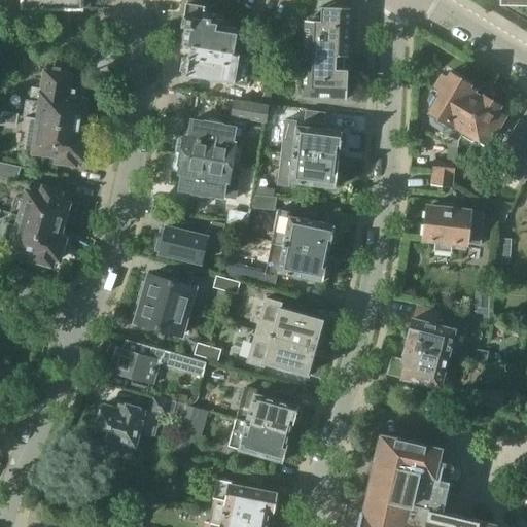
[(23,0),(23,7),(81,8),(111,8),(111,7),(81,7),(81,0),(23,0)]
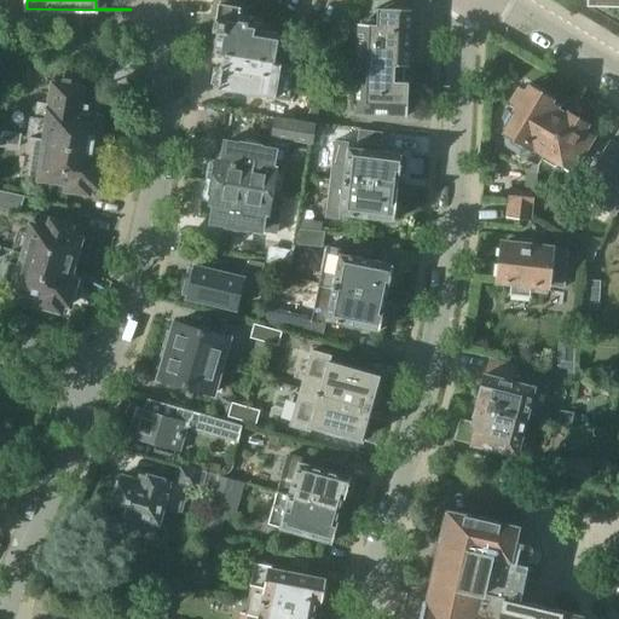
[(215,53),(225,55),(225,53),(285,65),(285,62),(289,41),(278,39),(278,32),(277,32),(278,27),(275,25),(275,24),(254,21),(255,9),(235,6),(236,0),(221,0),(221,4),(219,4),(217,18),(215,18),(213,29),(219,30),(215,53)]
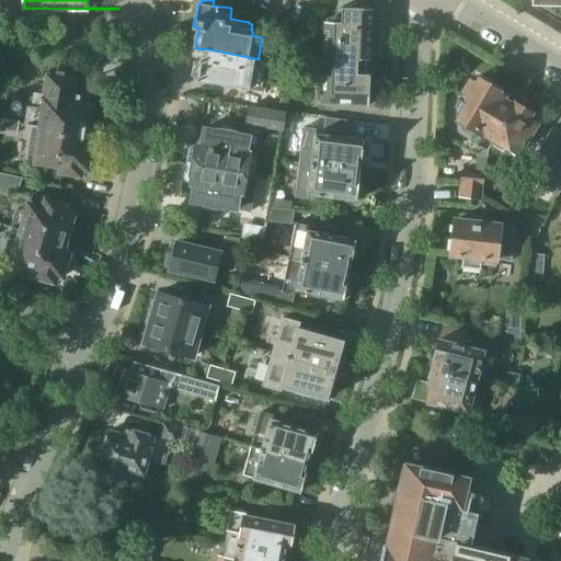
[(320,103),(368,105),(370,73),(375,73),(375,63),(371,58),(374,9),(342,7),(341,23),(330,22),(325,27),(324,46),(323,46),(322,61),(317,67),(321,72),(320,103)]
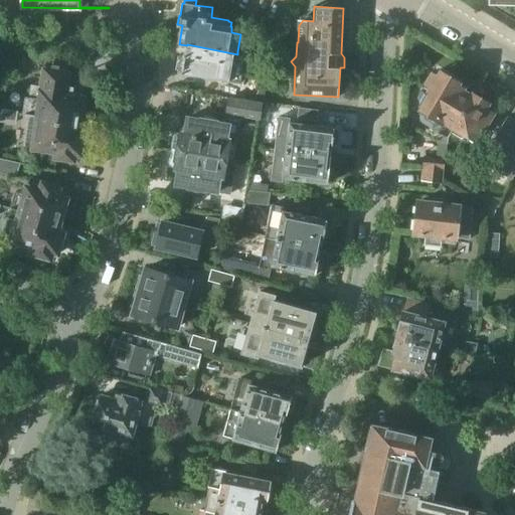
[(0,42),(8,43),(9,28),(0,26),(0,42)]
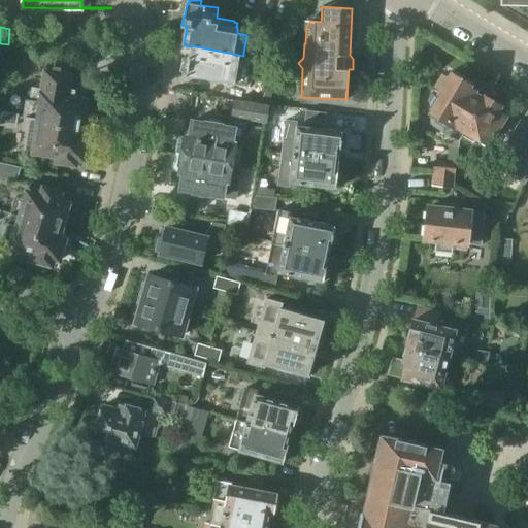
[(192,45),(192,46),(191,55),(184,58),(182,69),(191,75),(245,84),(250,54),(243,53),(243,56),(192,45)]
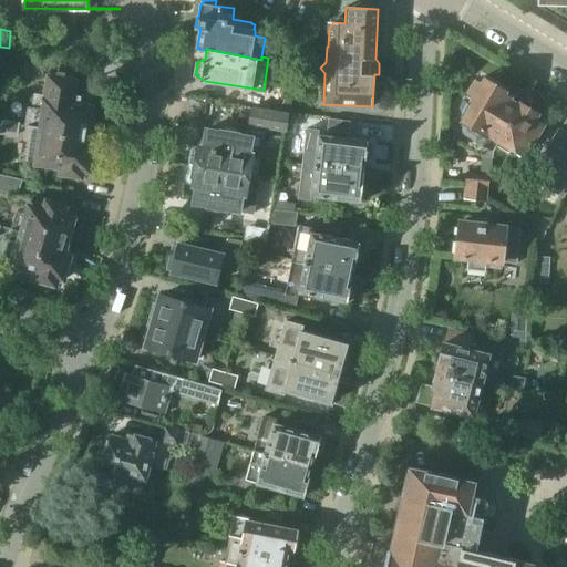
[(28,107),(26,125),(27,126),(86,134),(86,132),(90,132),(92,116),(89,116),(91,99),(72,96),(75,73),(51,69),(47,98),(35,96),(33,109),(28,107)]
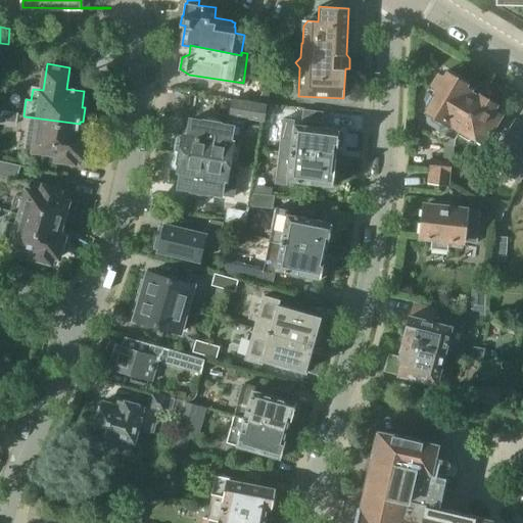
[(436,94),(427,110),(429,111),(450,124),(460,130),(479,98),(478,98),(469,92),(470,90),(471,89),(470,89),(465,85),(446,75),(444,77),(438,76),(437,76),(431,85),(432,86),(436,91),(435,93),(436,94)]
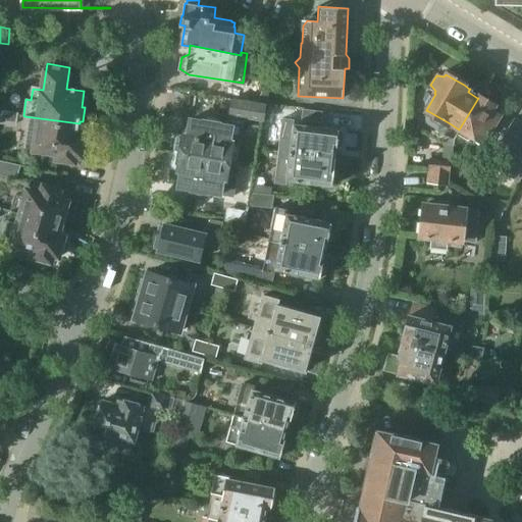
[(478,98),(459,129),(482,144),(500,115),(490,110),(493,106),(491,105),(490,102),(491,101),(483,97),(483,98),(480,98),(478,97),(477,98),(478,98)]
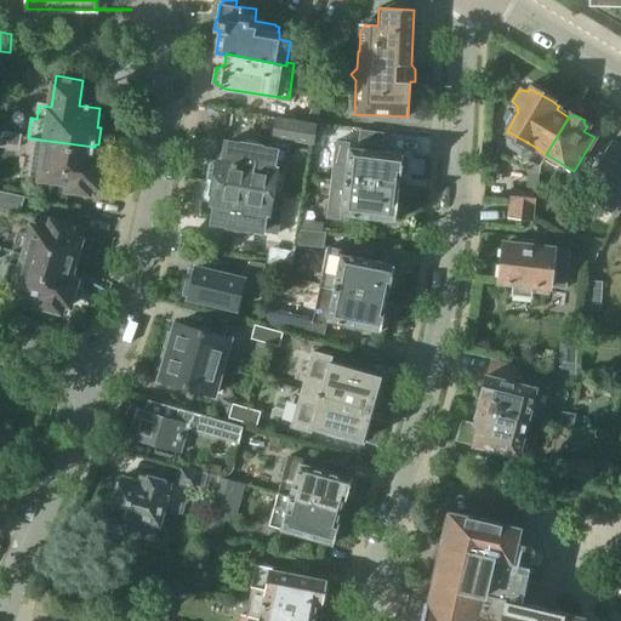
[(210,160),(206,181),(273,192),(283,193),(284,194),(285,194),(289,174),(286,172),(291,141),(314,144),(317,124),(303,123),(275,118),(271,149),(262,148),(262,147),(241,143),(241,144),(226,142),(223,161),(218,160),(218,163),(210,160)]
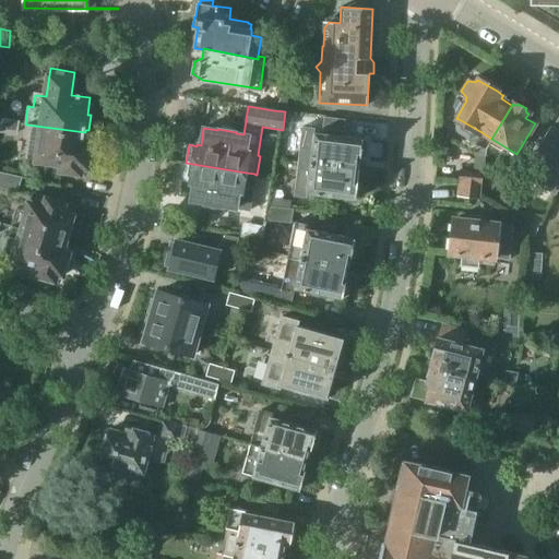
[(344,132),(345,120),(324,117),(322,129),(344,132)]
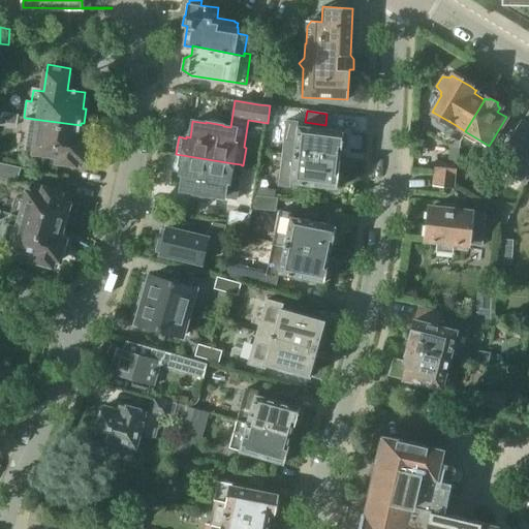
[(3,114),(1,125),(14,127),(17,116),(3,114)]
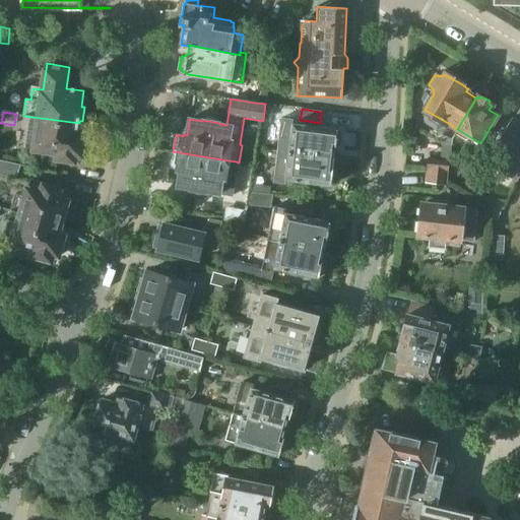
[(24,116),(22,130),(28,131),(25,146),(35,147),(34,149),(57,153),(56,159),(74,163),(75,155),(80,156),(81,152),(84,153),(87,151),(88,141),(86,139),(83,139),(84,135),(77,134),(79,123),(24,116)]
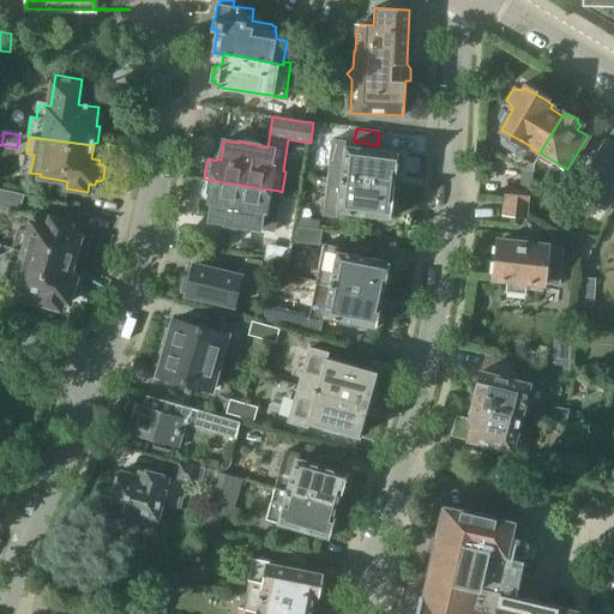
[(332,138),(327,178),(393,186),(396,174),(397,174),(401,172),(403,158),(398,154),(398,151),(345,145),(345,139),(332,138)]
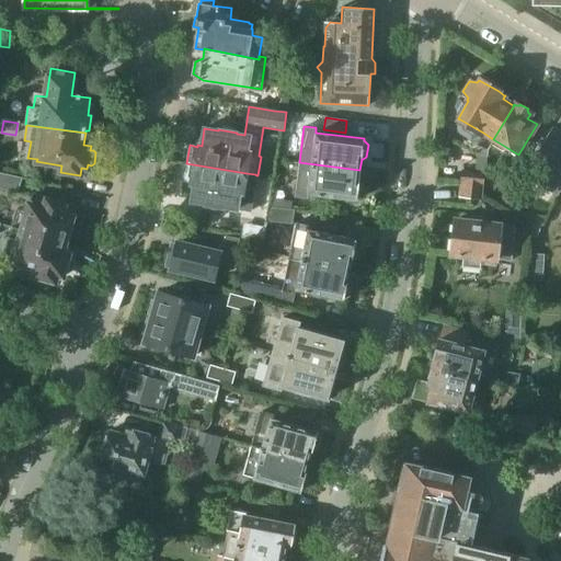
[(560,134),(551,128),(537,151),(545,156),(530,179),(556,195),(560,185),(560,134)]
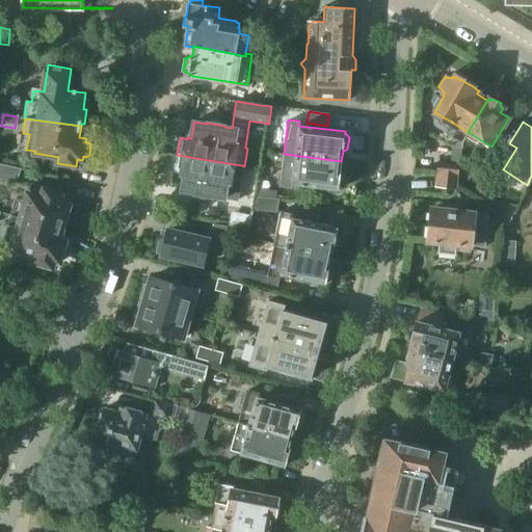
[(341,161),(284,154),(280,186),(292,188),(293,183),(338,189),(338,187),(340,187),(343,185),(344,175),(341,170),(340,170),(341,161)]
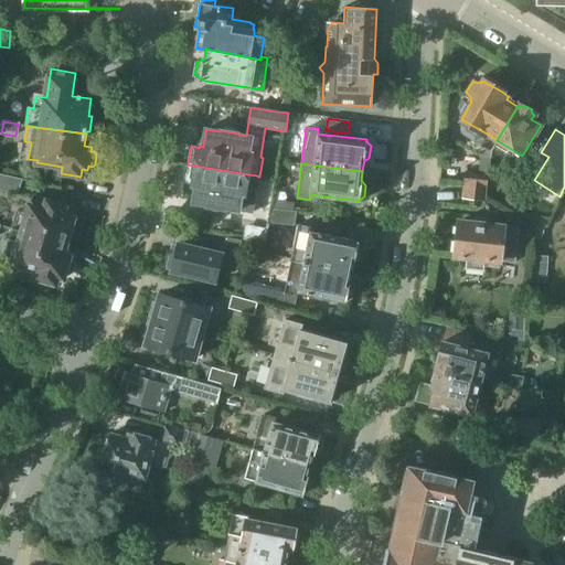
[(188,164),(184,182),(193,184),(192,185),(195,187),(192,203),(206,205),(206,206),(224,210),(224,208),(252,213),(258,177),(257,176),(248,174),(188,164)]
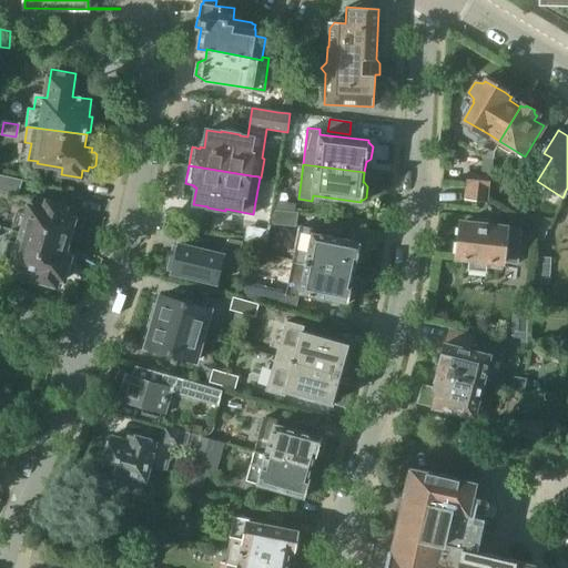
[(468,172),(466,185),(489,189),(490,175),(468,172)]
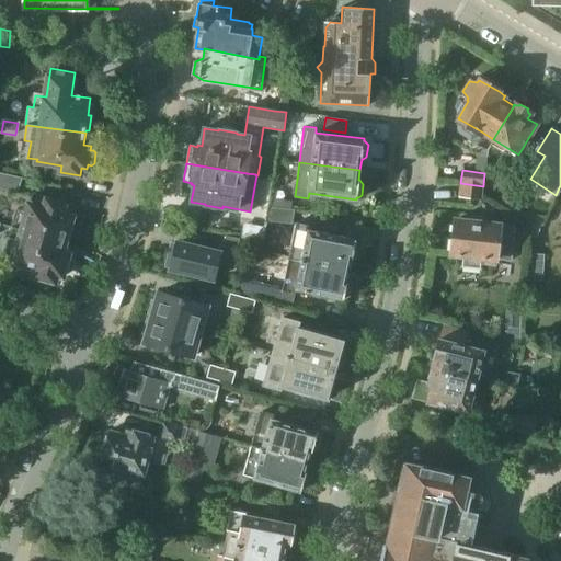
[(0,189),(18,194),(22,178),(0,172),(0,189)]
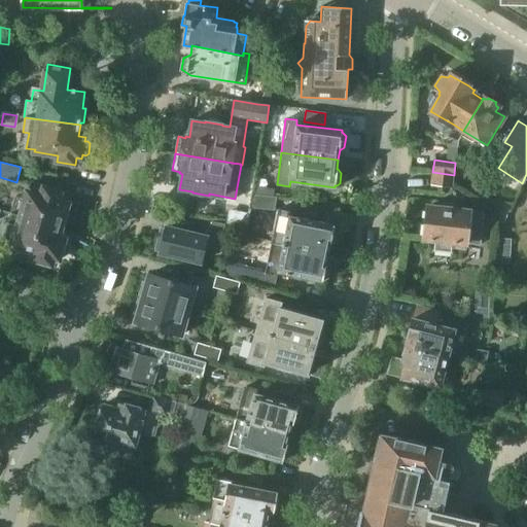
[(432,172),(430,185),(453,188),(454,175),(432,172)]
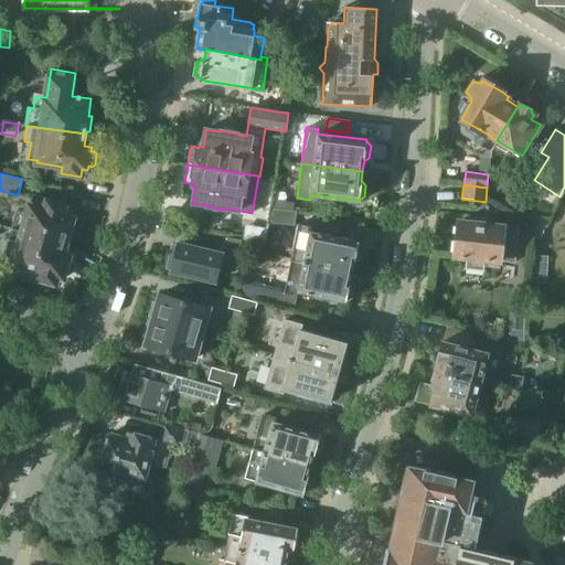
[(12,228),(65,244),(75,211),(32,199),(28,214),(18,211),(12,228)]
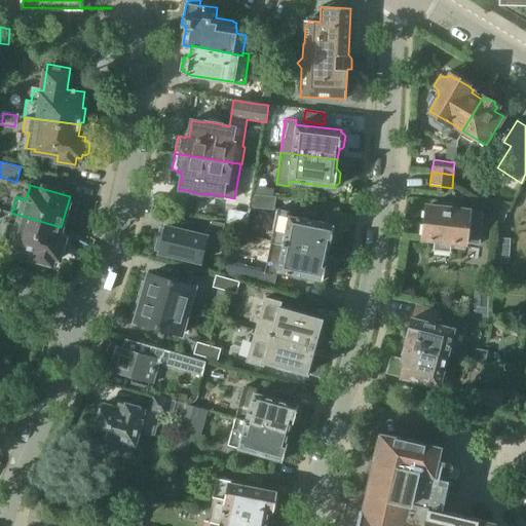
[(256,186),(255,194),(275,196),(276,189),(267,188),(267,187),(256,186)]
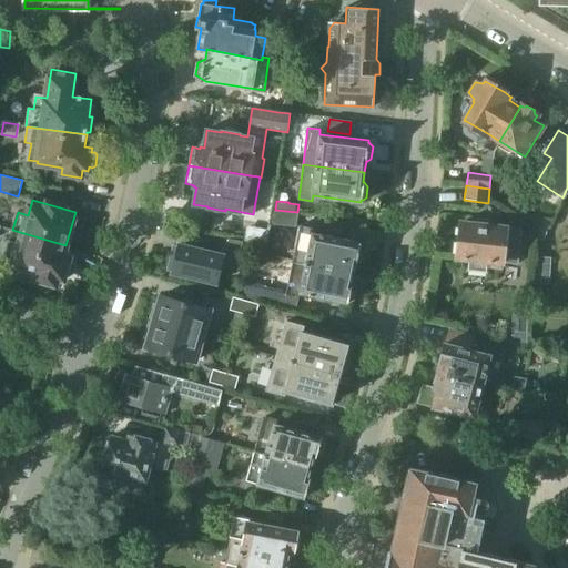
[(274,210),(272,224),(296,226),(298,212),(297,212),(275,210),(274,210)]
